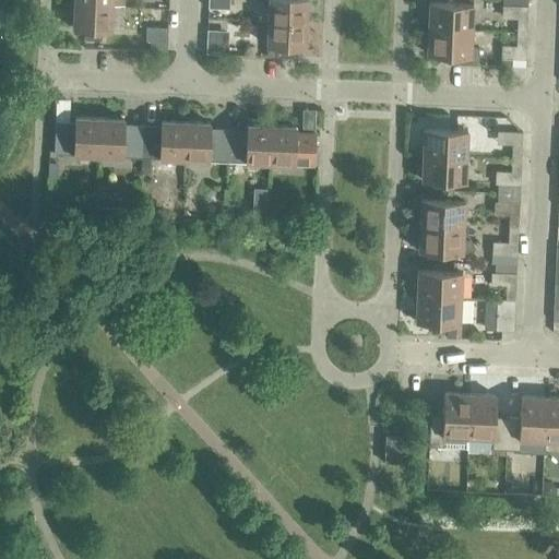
[(268,0),(268,21),(306,23),(306,0),(268,0)]
